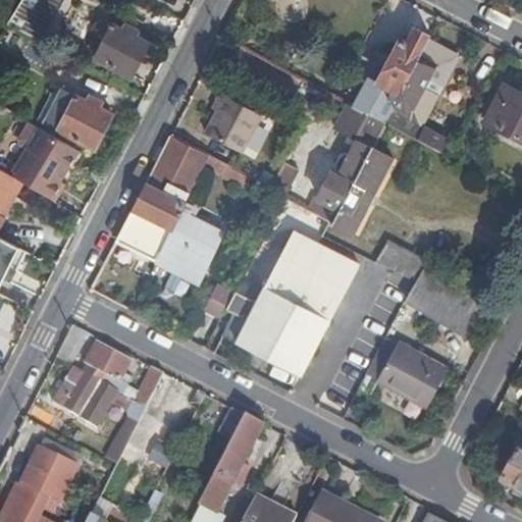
[(18,0),(5,20),(37,37),(58,0),(18,0)]
